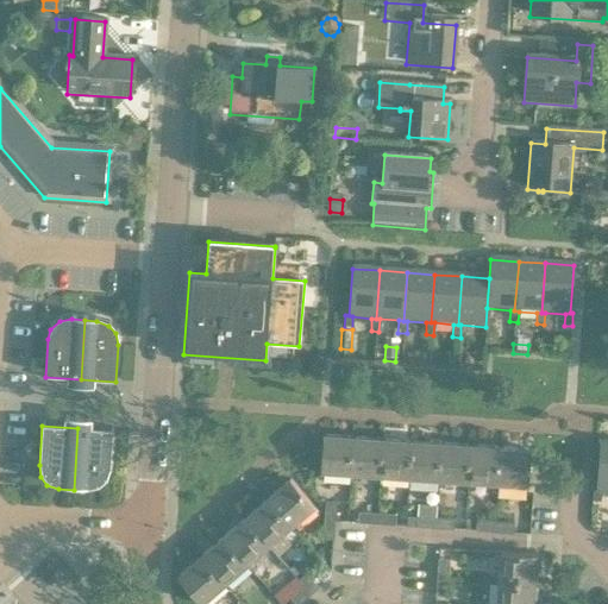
[(108,480),(112,431),(77,428),(74,490),(85,491),(96,489),(108,480)]
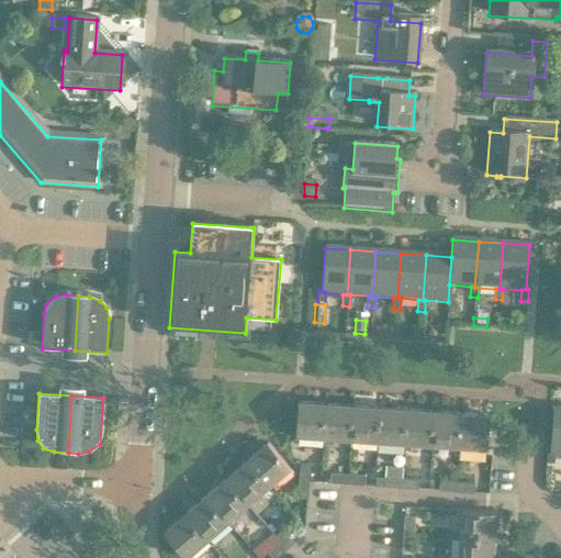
[(322,439),(325,406),(298,404),(294,437),(322,439)]
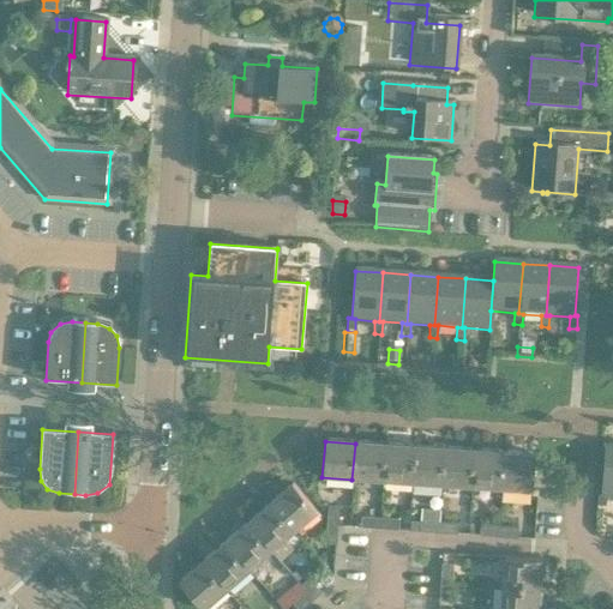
[(382,482),(384,446),(355,444),(352,480),(382,482)]
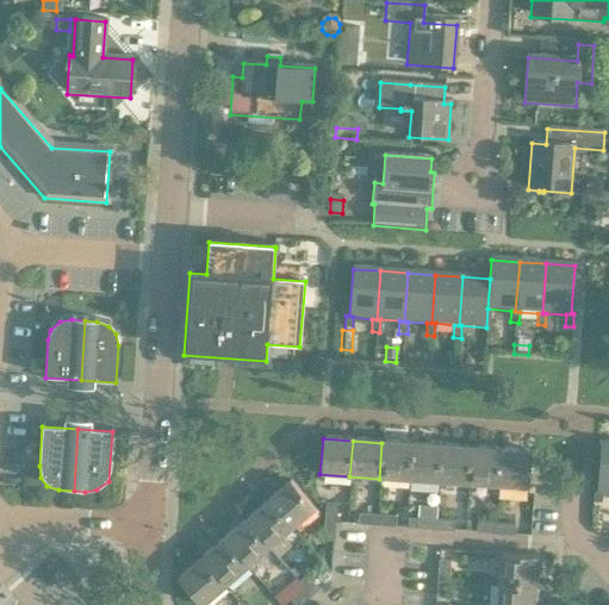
[(409,481),(411,444),(381,443),(379,479),(409,481)]
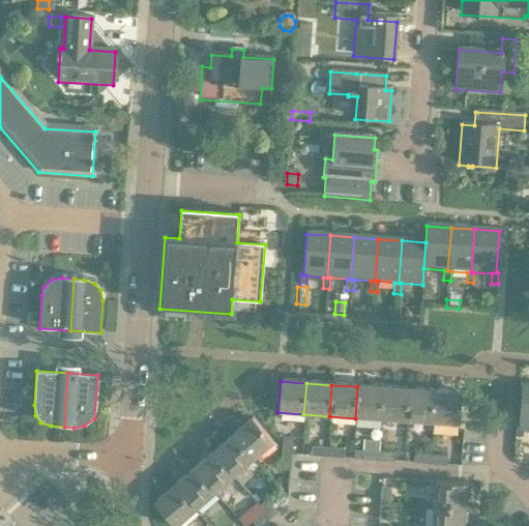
[(380,420),(383,388),(357,386),(355,418),(380,420)]
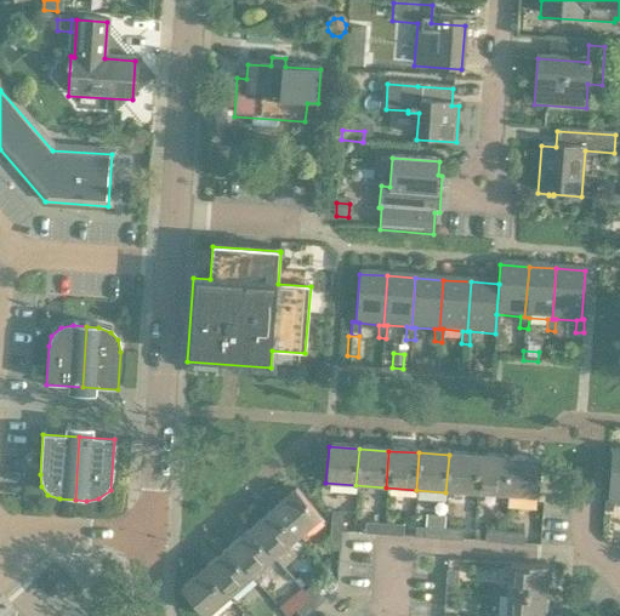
[(619,452),(610,452),(607,500),(604,500),(604,513),(610,514),(612,502),(619,502),(619,452)]
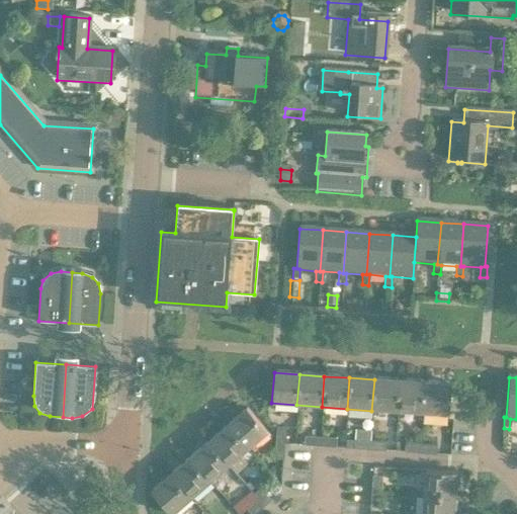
[(398,413),(400,381),(374,379),(371,411),(398,413)]
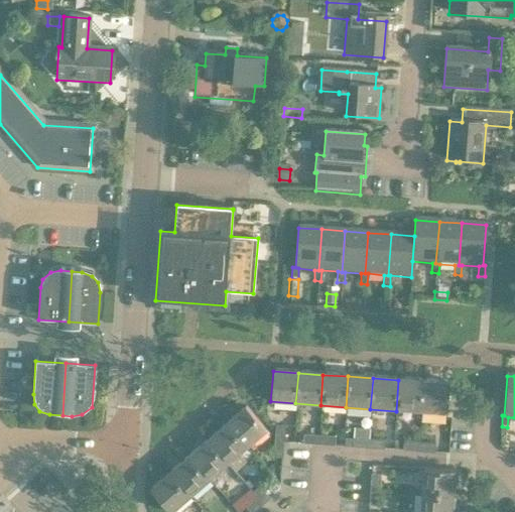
[(420,413),(423,382),(398,380),(396,411),(420,413)]
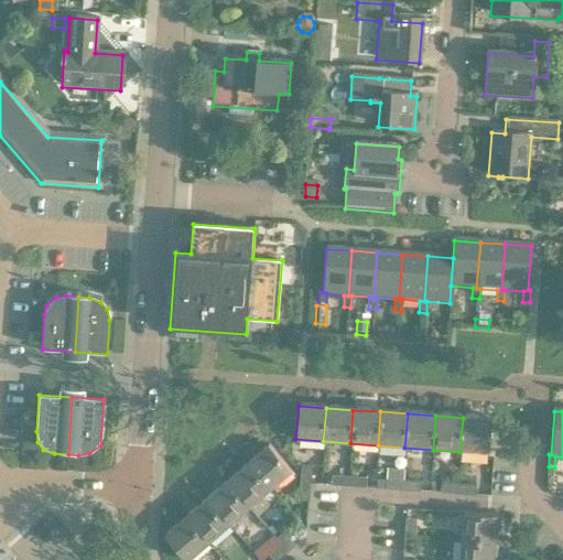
[(487,454),(490,420),(463,418),(459,452),(487,454)]
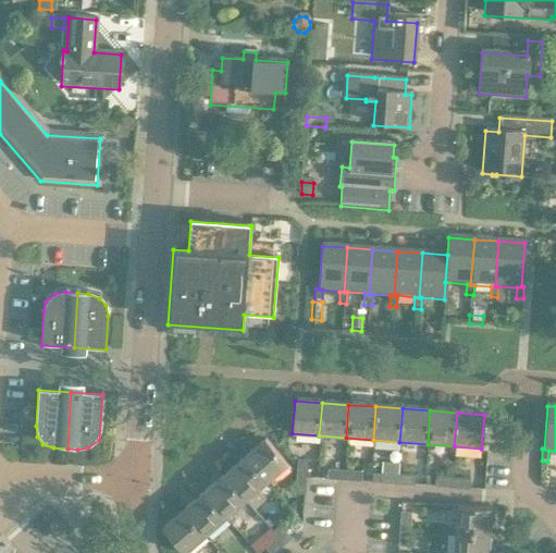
[(266,486),(286,467),(264,442),(244,459),(266,486)]
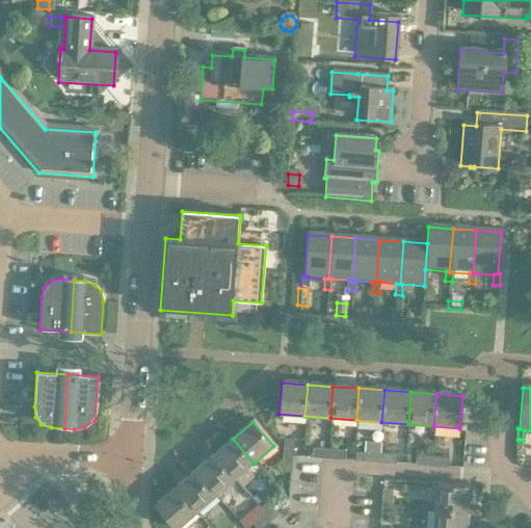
[(234,480),(254,464),(233,439),(213,456),(234,480)]
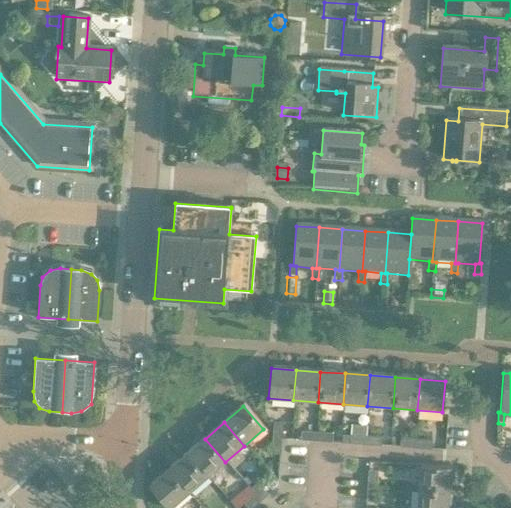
[(280,441),(281,426),(273,425),(272,440),(280,441)]
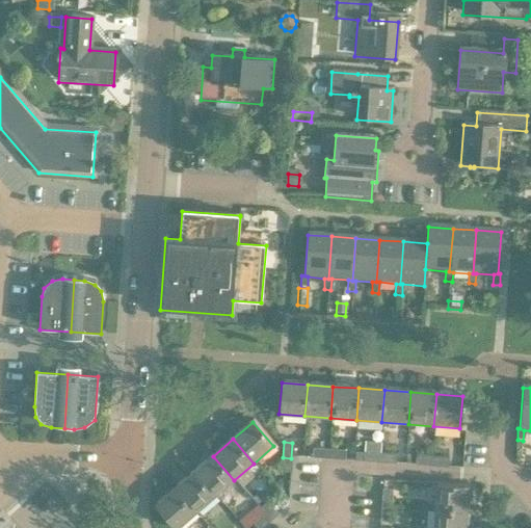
[(327,460),(327,452),(312,451),(311,459),(327,460)]
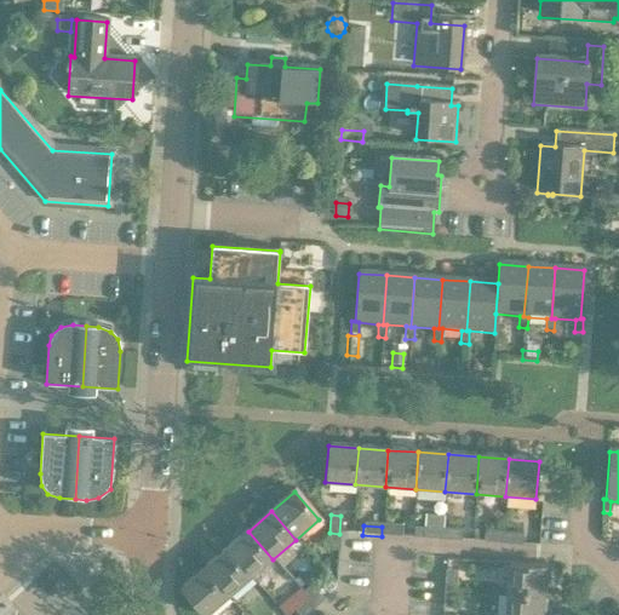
[(400,539),(401,528),(382,527),(382,536),(400,539)]
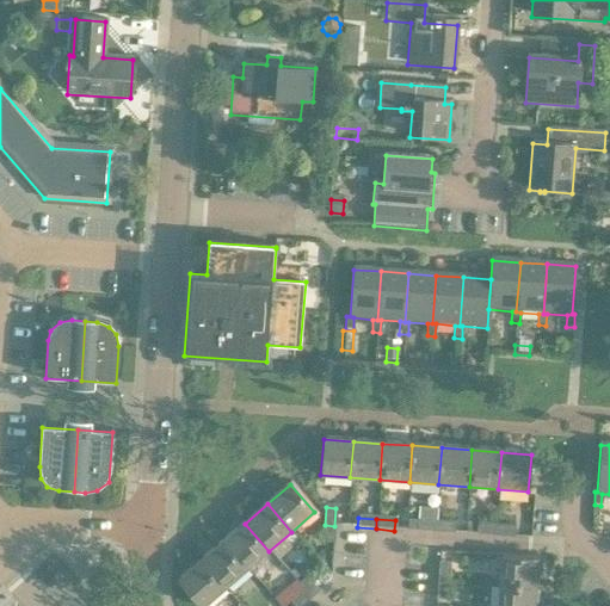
[(435,533),(436,524),(418,523),(407,521),(406,531),(417,532),(435,533)]
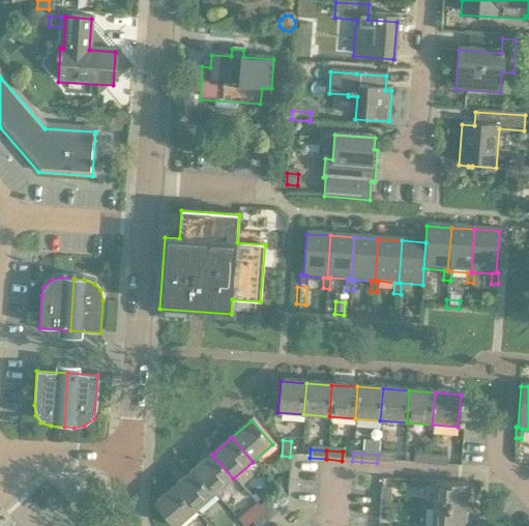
[(213,495),(233,478),(212,455),(193,471),(213,495)]
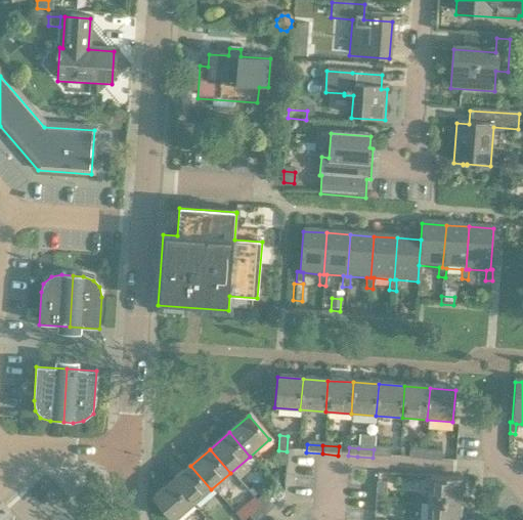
[(389,459),(389,450),(374,449),(373,458),(389,459)]
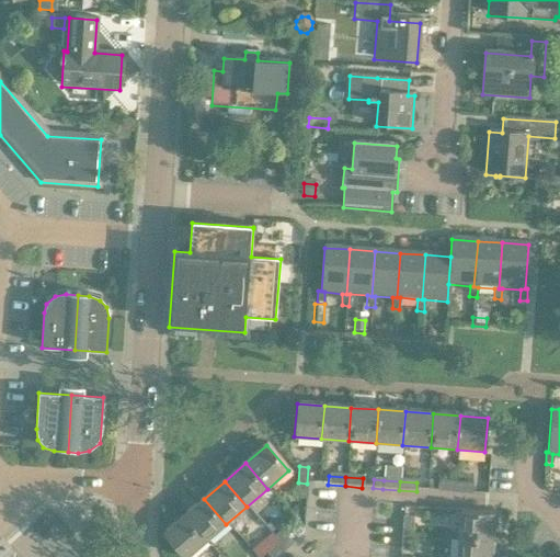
[(306,500),(307,484),(298,482),(297,500),(306,500)]
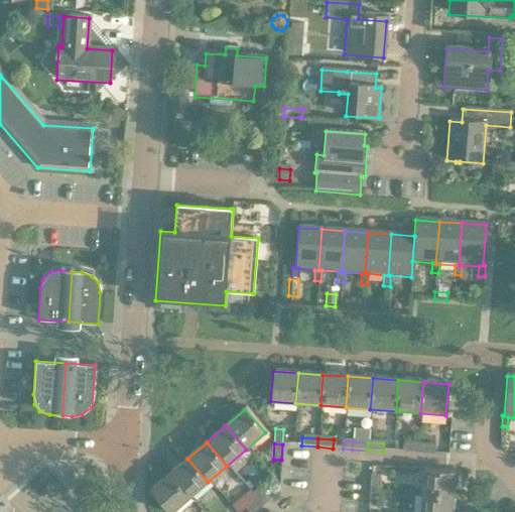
[(418,455),(418,445),(403,444),(402,453),(418,455)]
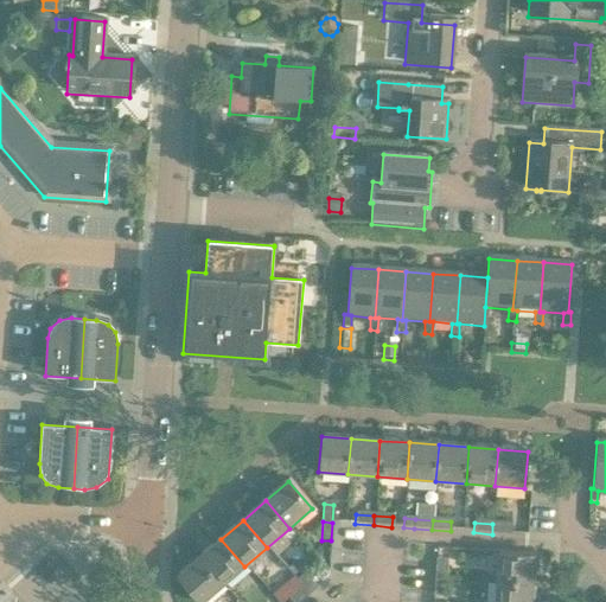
[(510,536),(510,526),(492,524),(492,535),(510,536)]
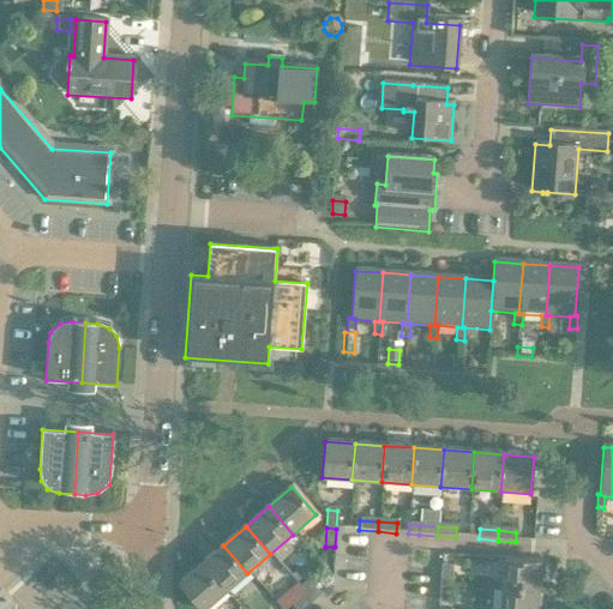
[(224,594),(247,573),(223,546),(200,566),(224,594)]
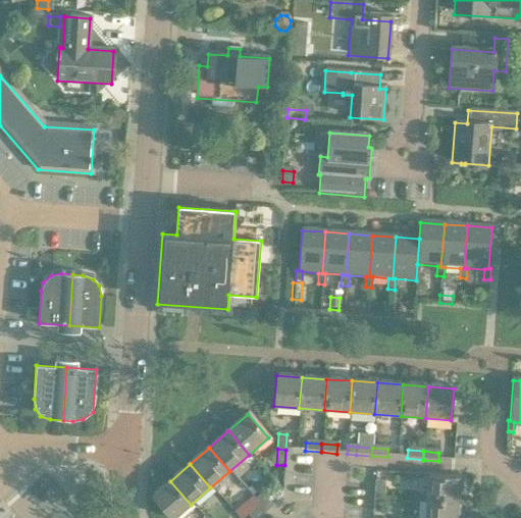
[(457,505),(459,480),(428,478),(426,503),(457,505)]
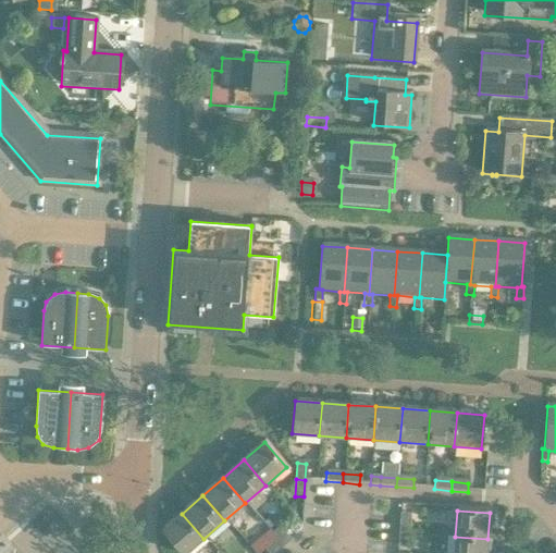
[(188,552),(204,539),(182,514),(161,531),(180,552),(188,552)]
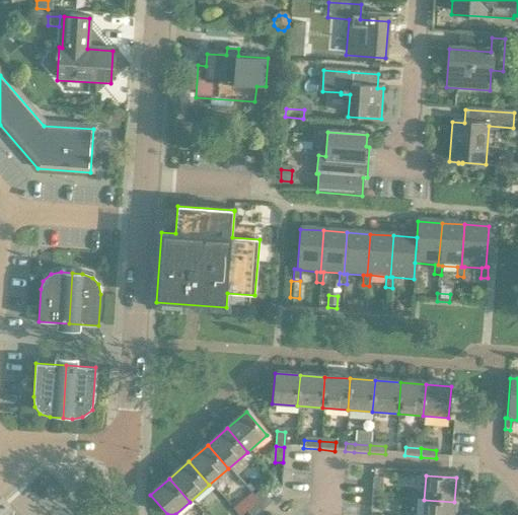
[(379,497),(380,482),(372,481),(371,496),(379,497)]
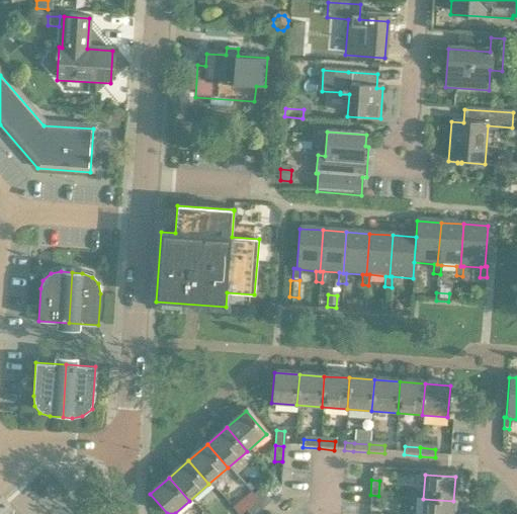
[(273,484),(266,490),(274,499),(280,493),(280,489),(274,483),(273,484)]
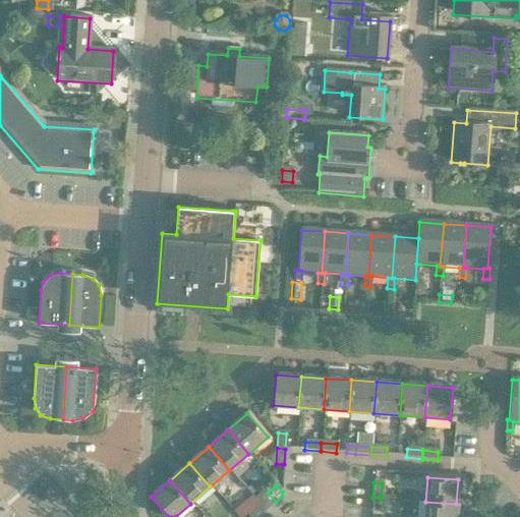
[(262,514),(272,506),(262,494),(253,500),(258,505),(256,507),(262,514)]
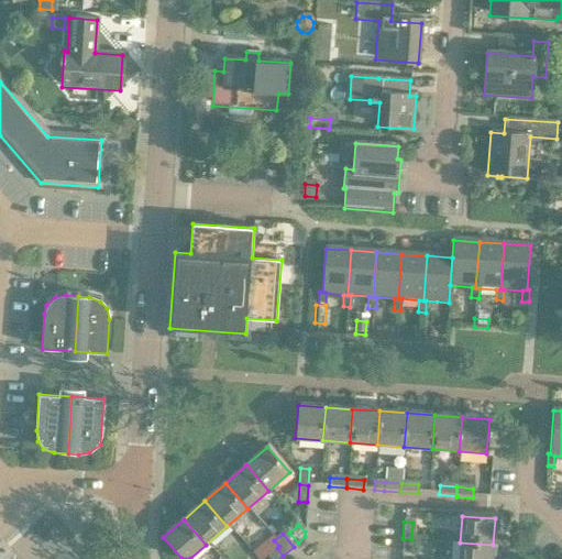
[(410,556),(411,539),(403,538),(401,555),(410,556)]
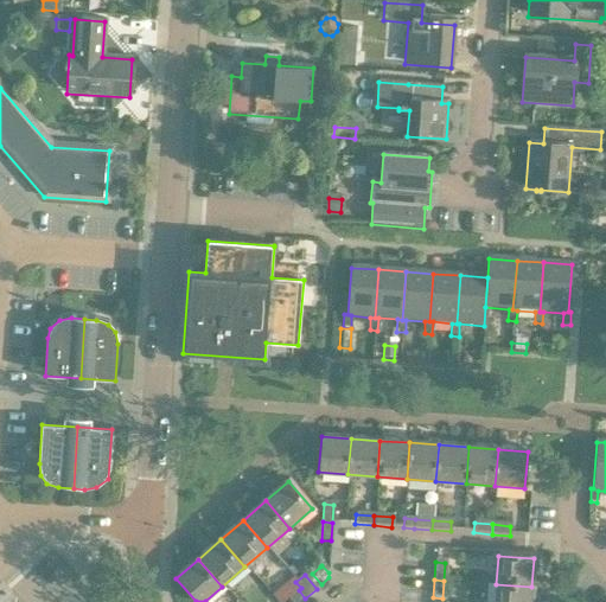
[(529,601),(531,587),(496,584),(493,601),(529,601)]
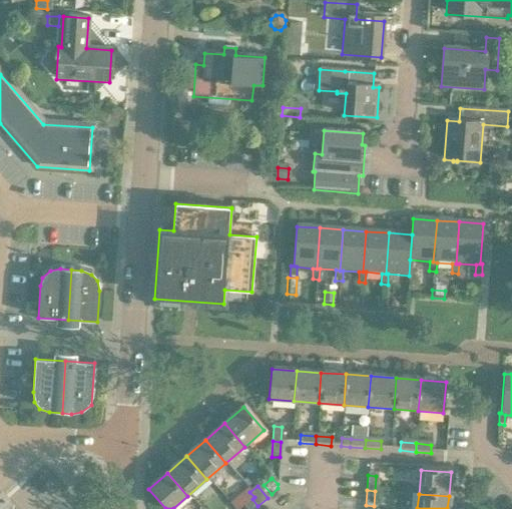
[(254,508),(258,506),(252,499),(242,508),(254,508)]
